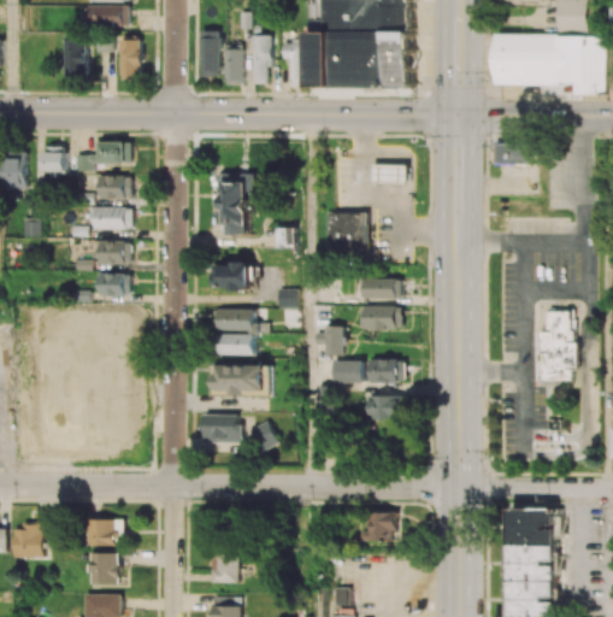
[(307,86),(413,87),(413,0),(307,0),(307,30),(307,86)]
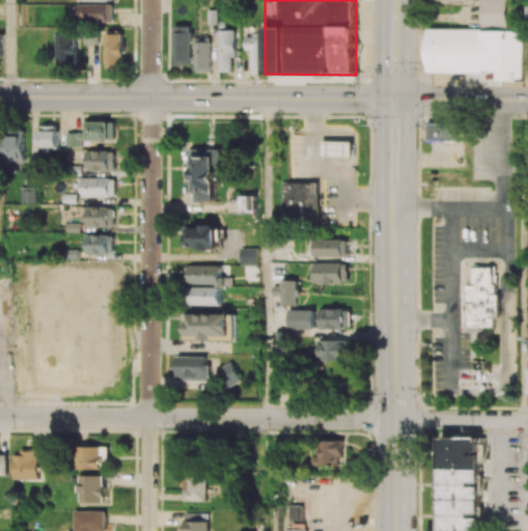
[(501,0),(477,0),(477,30),(501,30),(501,0)]
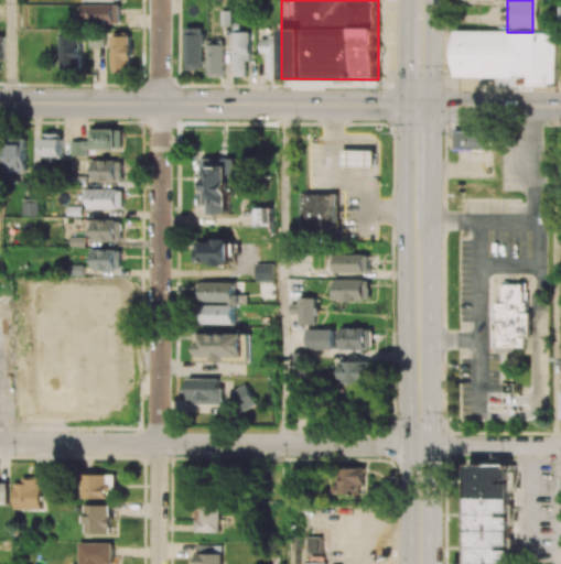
[(117,24),(117,4),(79,4),(79,23),(117,24)]
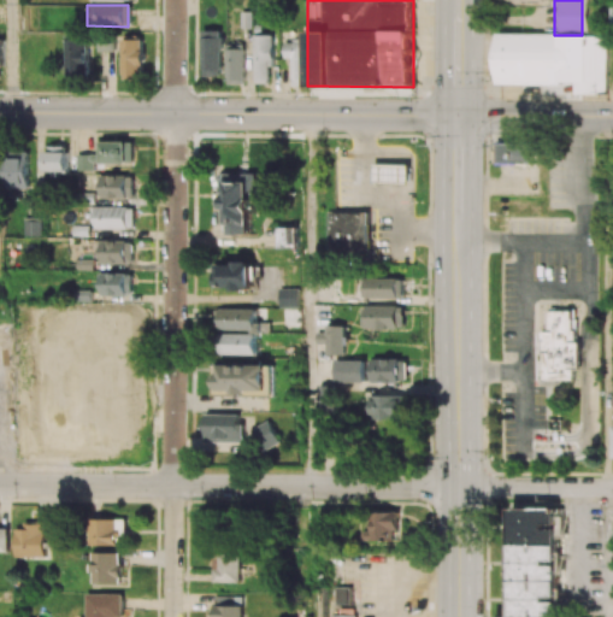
[(219,30),(200,30),(199,76),(218,77),(219,30)]
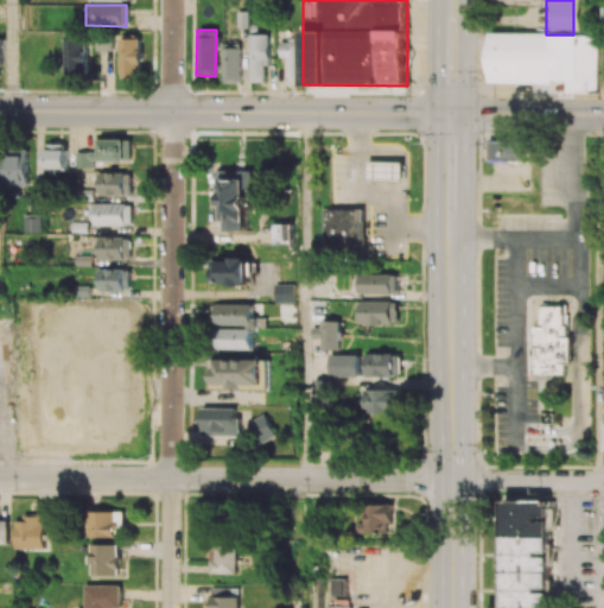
[(248,35),(248,82),(264,82),(262,58),(268,58),(268,35),(248,35)]
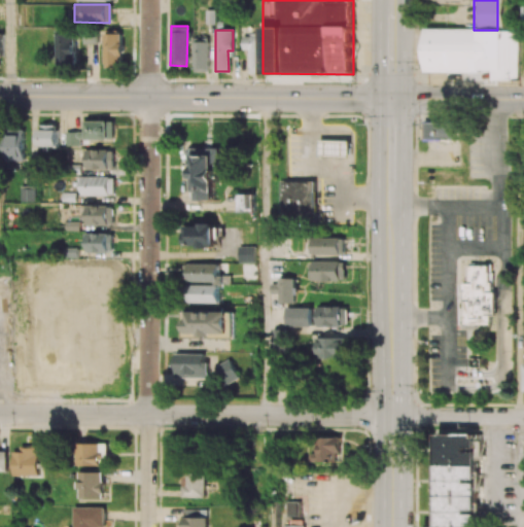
[(422,71),(490,72),(490,80),(515,80),(515,30),(422,30),(422,71)]
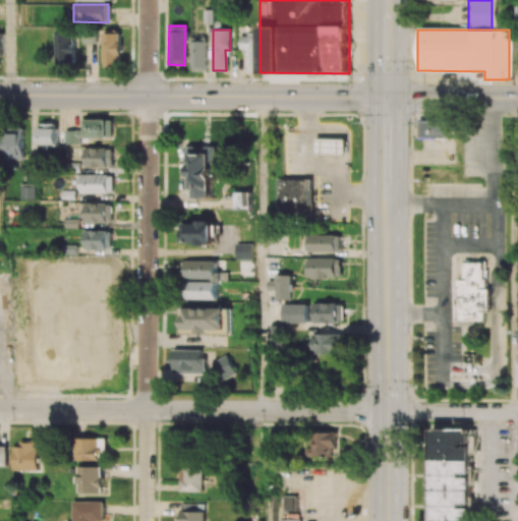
[(72,33),(53,34),(53,64),(72,63),(72,33)]
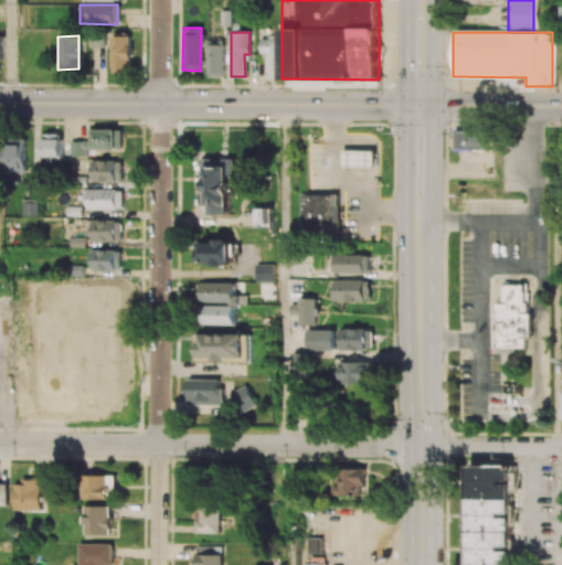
[(109,35),(108,71),(128,72),(129,36),(109,35)]
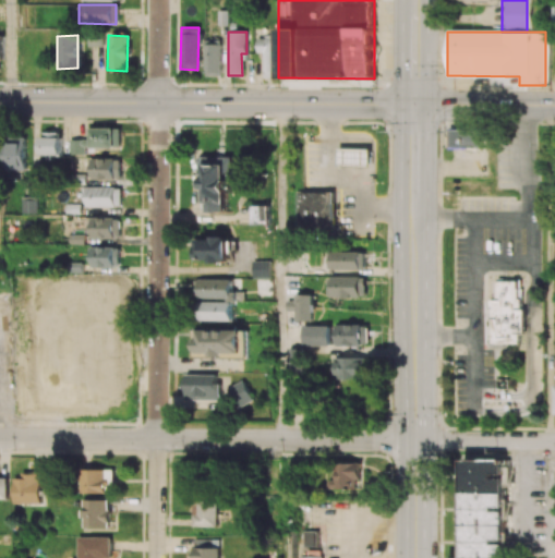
[(262,52),(263,77),(276,77),(274,36),(256,37),(256,52),(262,52)]
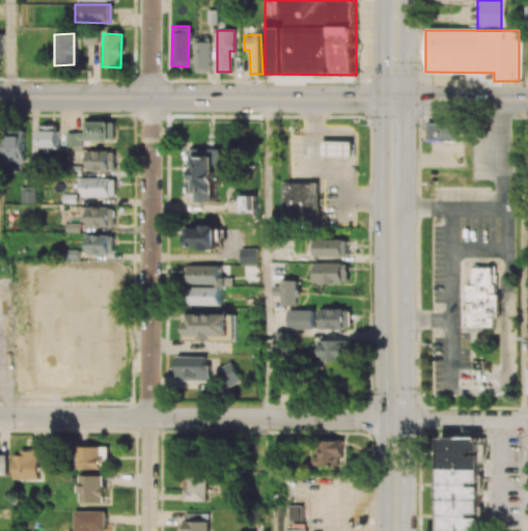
[(209,72),(210,42),(193,42),(192,71),(209,72)]
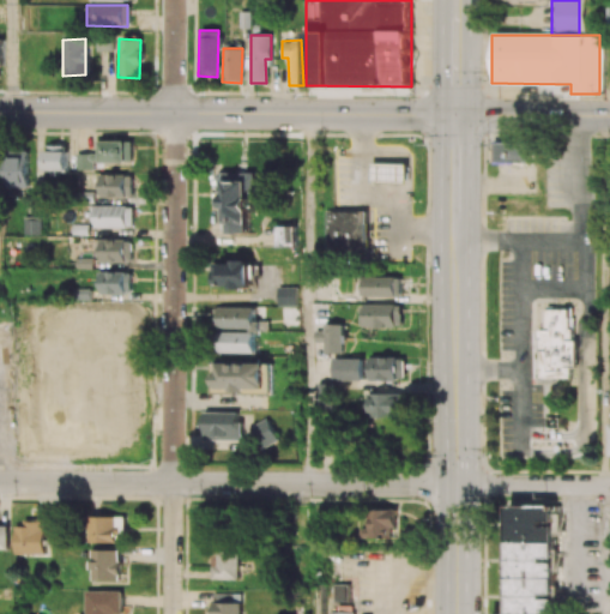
[(73,170),(90,170),(90,162),(130,162),(130,142),(94,140),(94,154),(73,154),(73,170)]
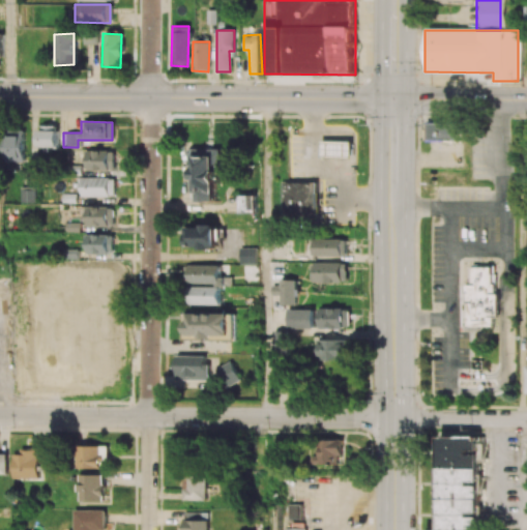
[(425,122),(423,141),(455,142),(456,123),(425,122)]
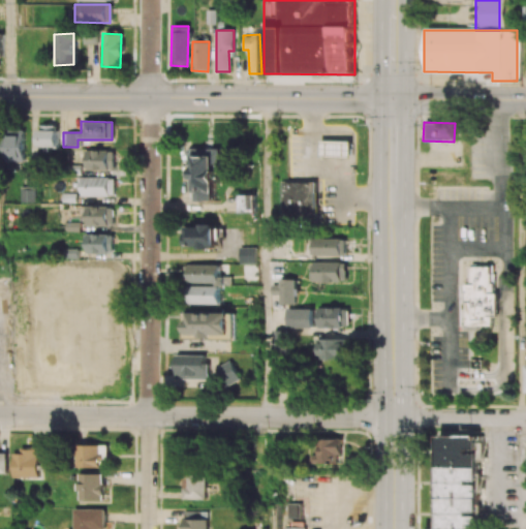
[(55,125),(36,126),(36,149),(56,149),(55,125)]
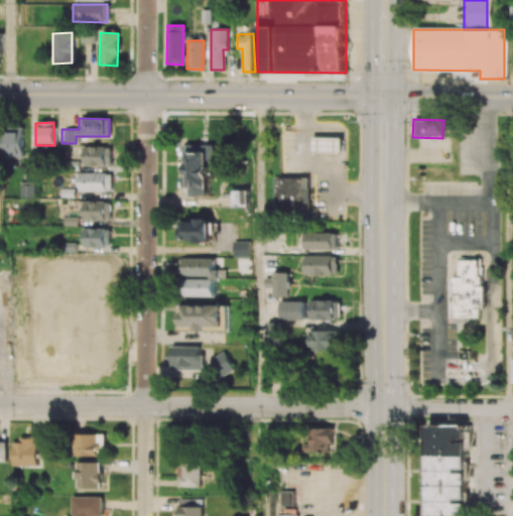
[(21,157),(21,127),(3,127),(3,157),(21,157)]
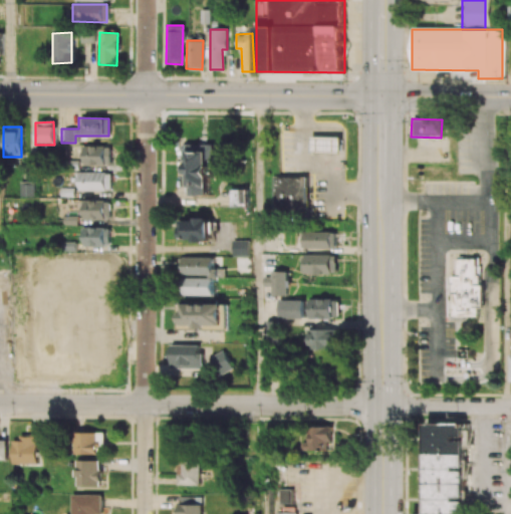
[(309,138),(309,154),(339,154),(339,138),(309,138)]
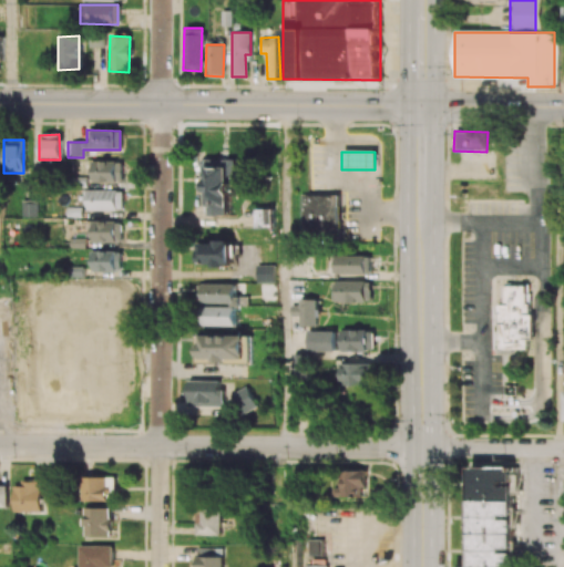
[(228,216),(228,195),(237,195),(237,160),(205,160),(206,207),(211,207),(211,216),(228,216)]
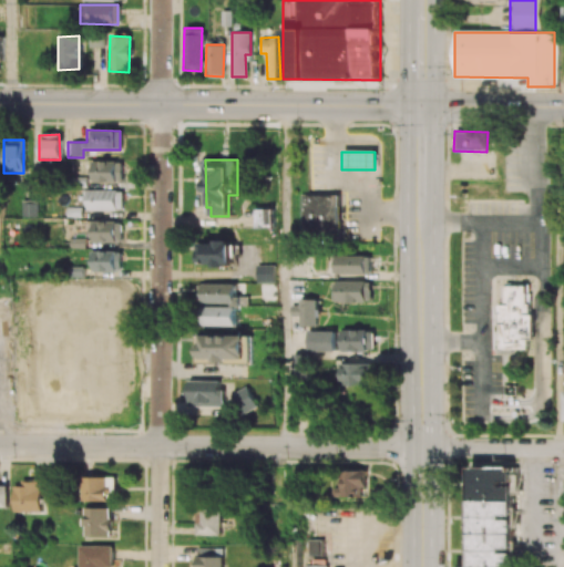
[(90,183),(120,182),(120,161),(90,162),(90,183)]
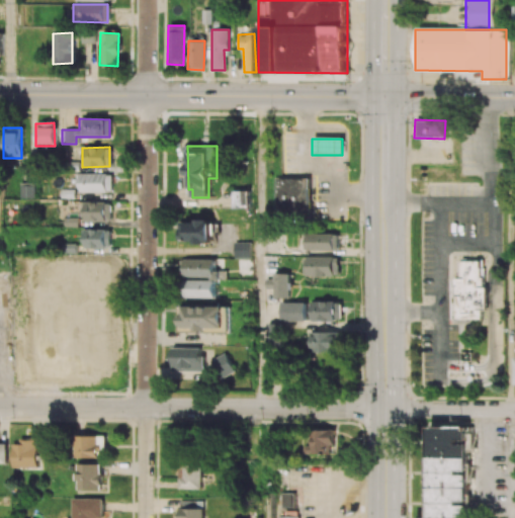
[(109,192),(109,174),(75,174),(75,192),(109,192)]
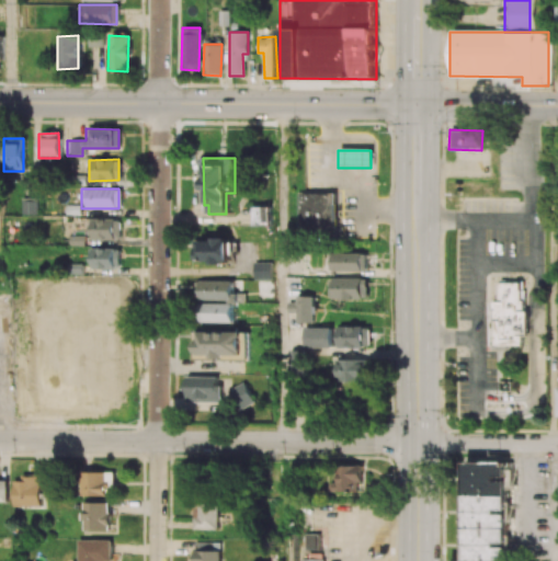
[(294,192),(295,239),(332,239),(332,192),(294,192)]
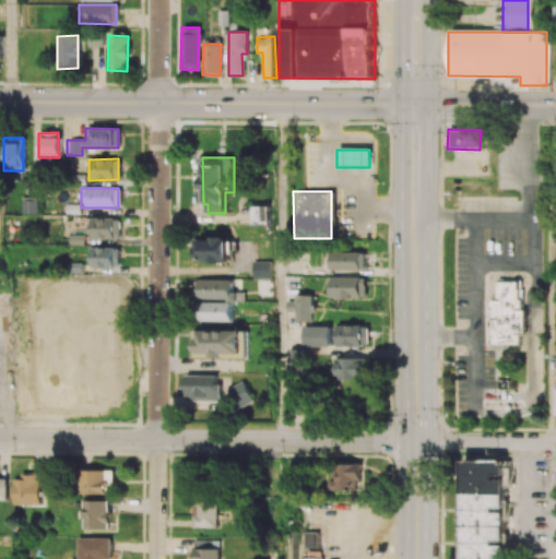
[(34,214),(35,198),(19,197),(19,214),(34,214)]
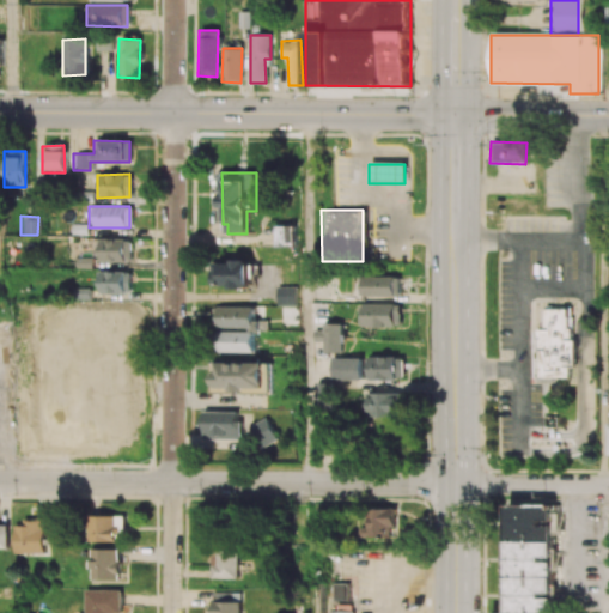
[(292,225),(274,226),(275,246),(293,244),(292,225)]
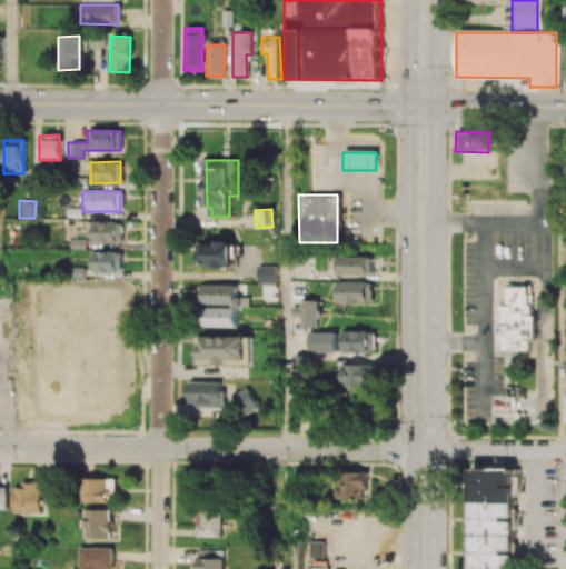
[(90,243),(119,243),(119,222),(90,222),(90,243)]
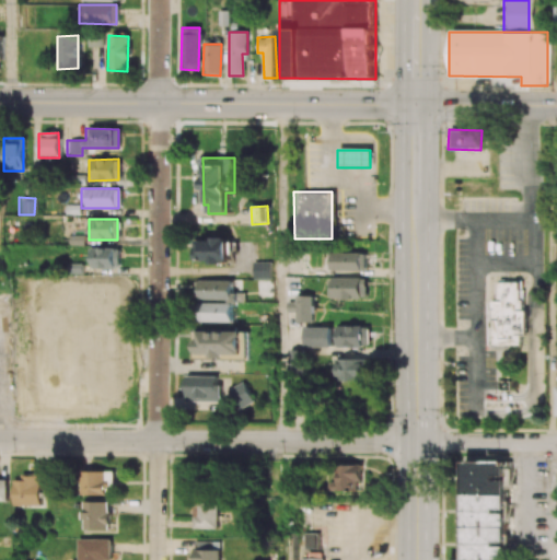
[(192,264),(229,263),(229,238),(190,240),(192,264)]
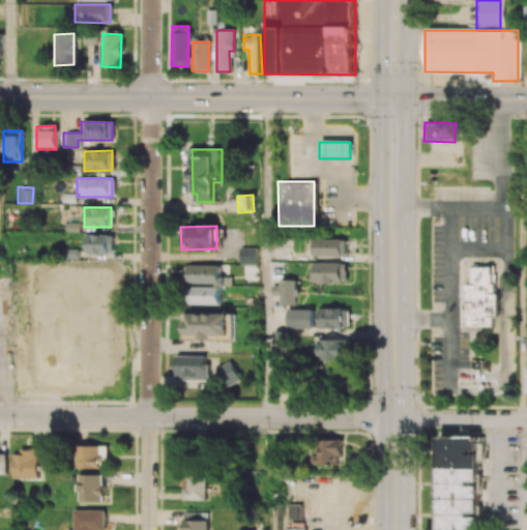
[(111,254),(111,234),(84,235),(84,254),(111,254)]
